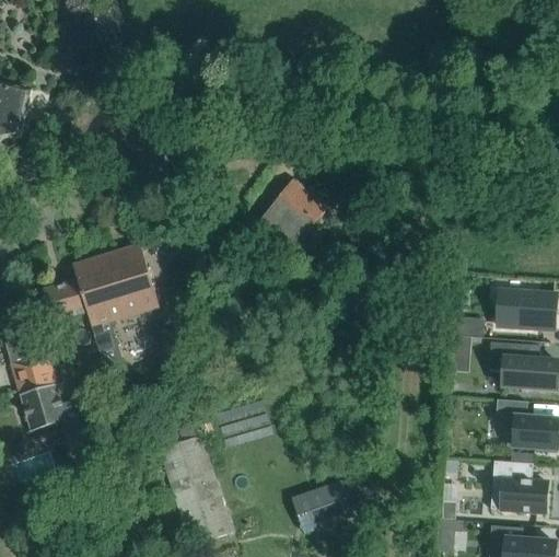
[(0,140),(20,136),(32,85),(0,78),(0,140)]
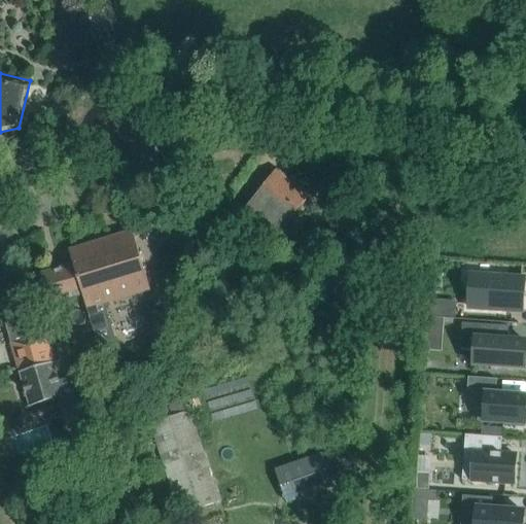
[(279,231),(307,195),(274,170),(246,207),(279,231)]
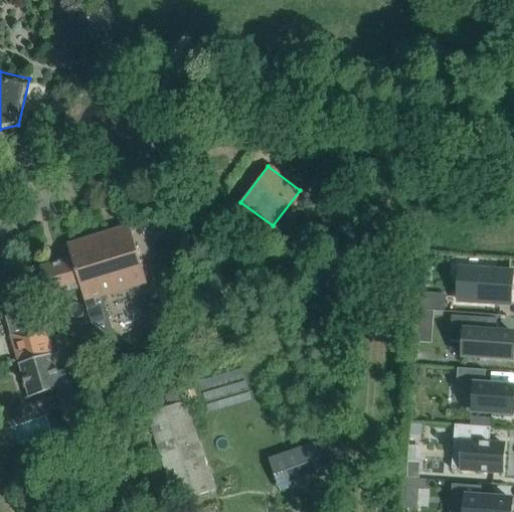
[(146,280),(129,223),(66,242),(70,256),(39,266),(48,295),(80,286),(99,345),(115,340),(103,297),(110,295),(109,292),(146,280)]
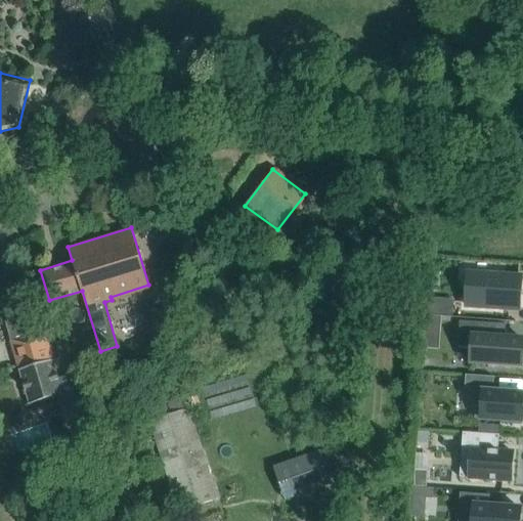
[(519,292),(520,274),(467,271),(465,303),(509,306),(518,307),(519,292)]
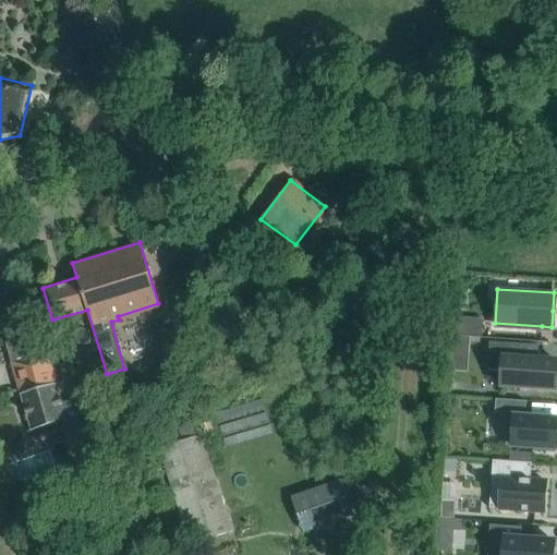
[(455,316),(455,332),(480,333),(481,317),(455,316)]
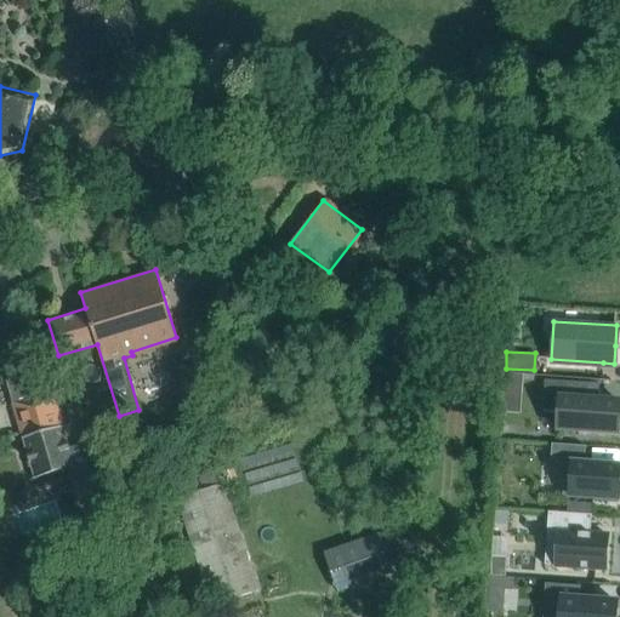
[(41,365),(5,376),(11,400),(33,476),(69,466),(70,469),(75,467),(62,424),(72,421),(61,386),(55,364),(43,367),(41,365)]
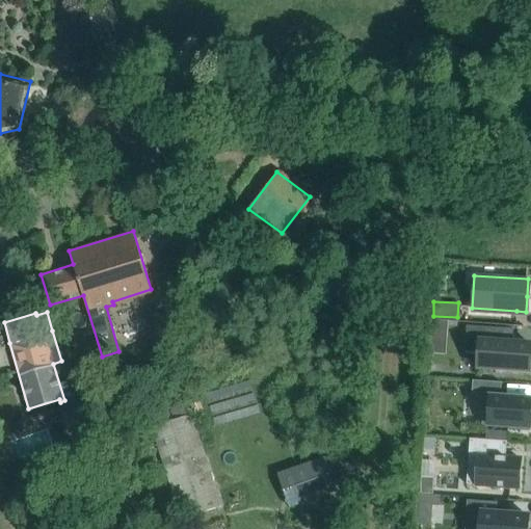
[(494,340),(495,325),(466,323),(463,350),(478,351),(477,365),(528,369),(530,343),(494,340)]
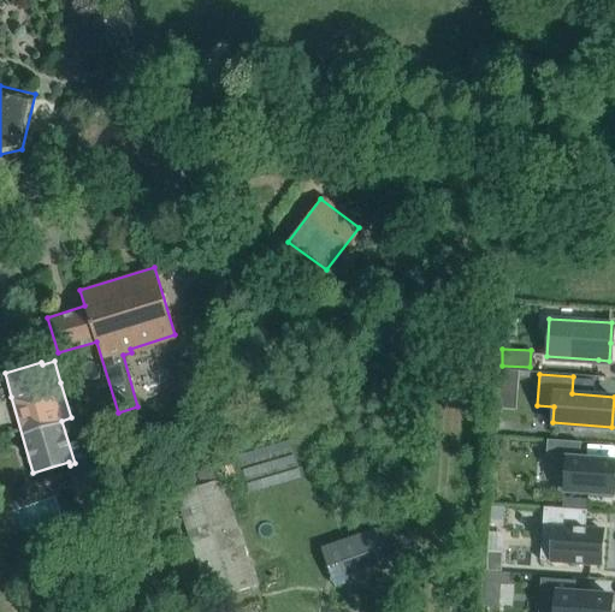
[(613,493),(614,459),(579,457),(580,440),(547,438),(545,456),(560,457),(557,489),(613,493)]
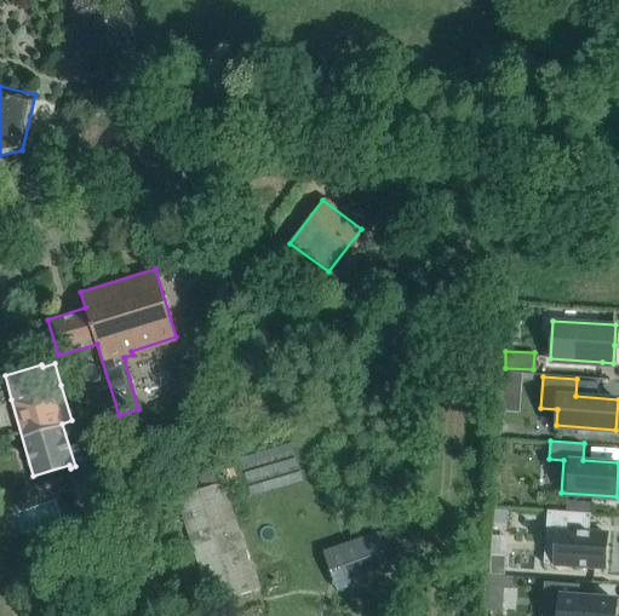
[(298,462),(291,444),(265,454),(271,471),(298,462)]
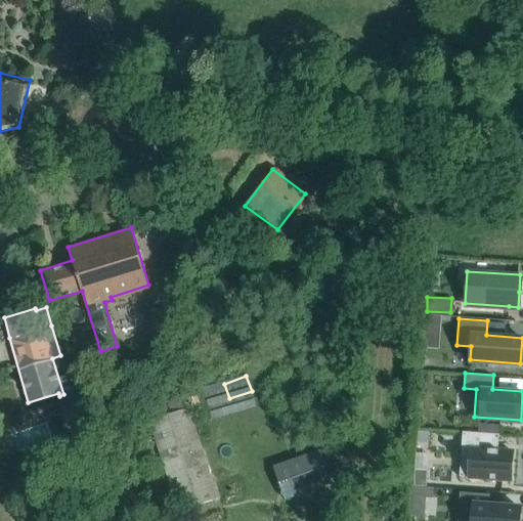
[(187,406),(149,419),(178,509),(216,496),(187,406)]
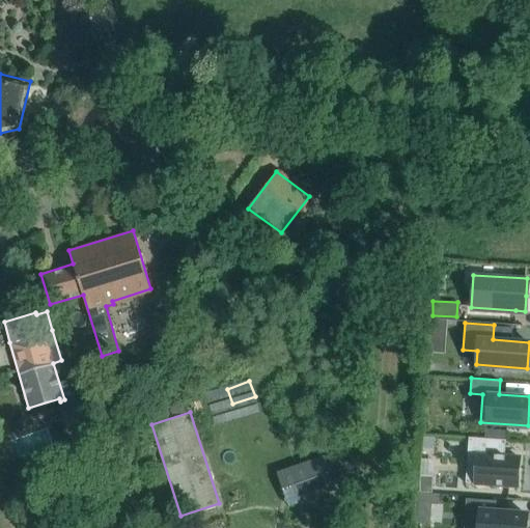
[(422,434),(421,446),(434,447),(435,435),(422,434)]
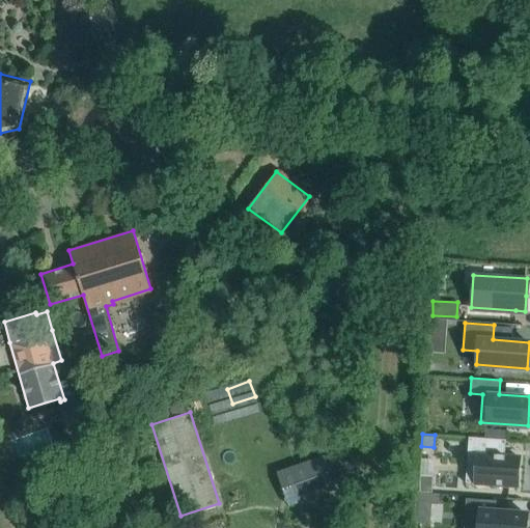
[(517,485),(519,456),(504,455),(505,439),(468,436),(465,481),(517,485)]
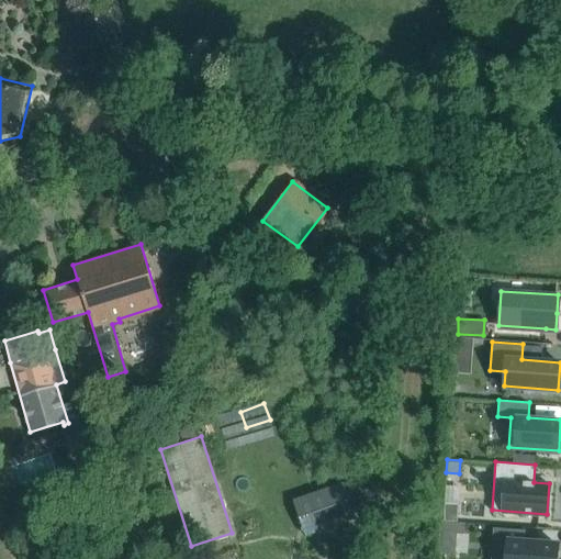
[(369,511),(357,478),(309,495),(321,528),(369,511)]
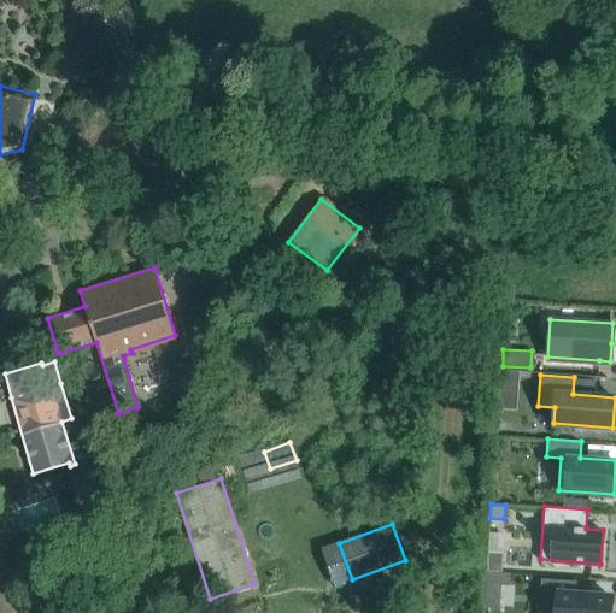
[(487,550),(487,570),(502,571),(502,552),(487,550)]
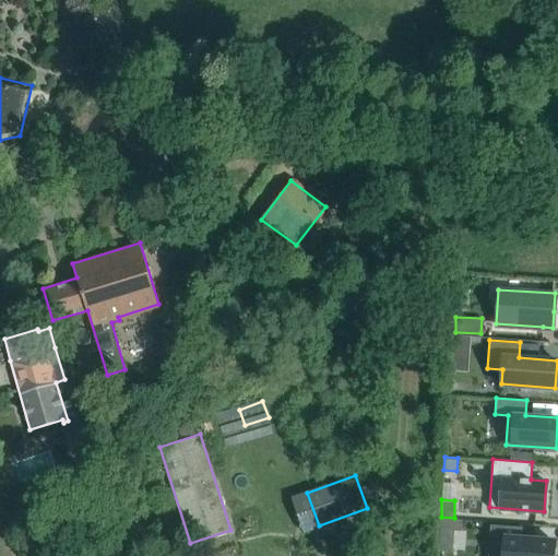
[(553,555),(555,540),(520,537),(520,527),(490,524),(488,546),(503,547),(502,555),(553,555)]
